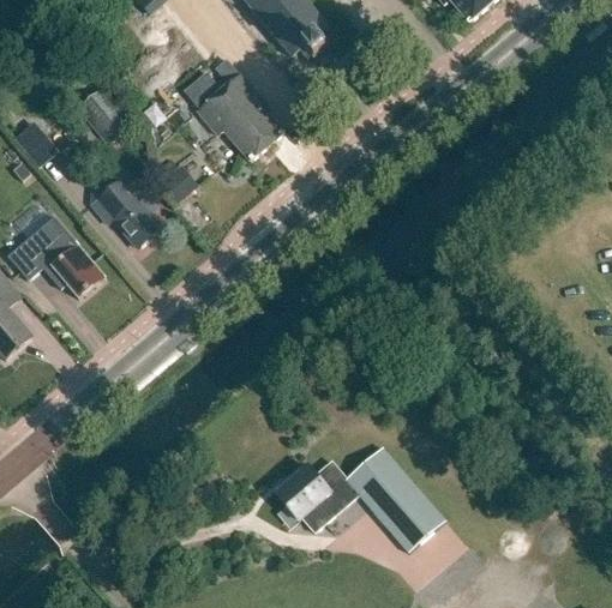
[(139,0),(149,11),(160,1),(159,0),(139,0)]
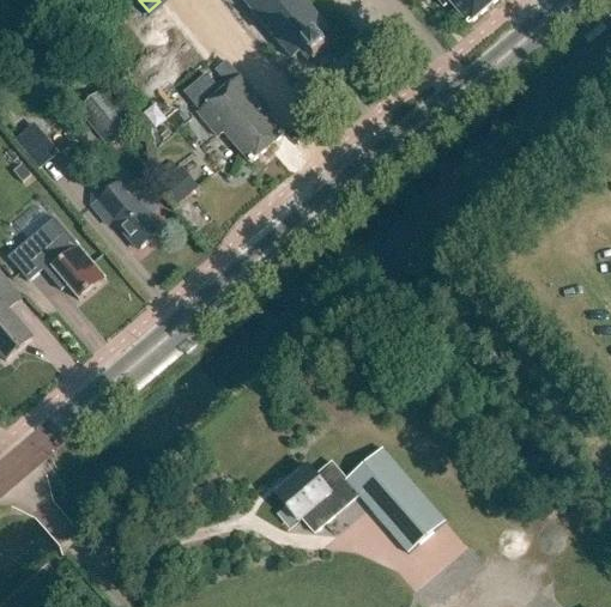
[(313,59),(314,61),(327,50),(322,44),(327,41),(319,32),(326,26),(303,0),(243,0),(291,56),(297,50),(304,59),(309,55),(312,59),(313,59)]
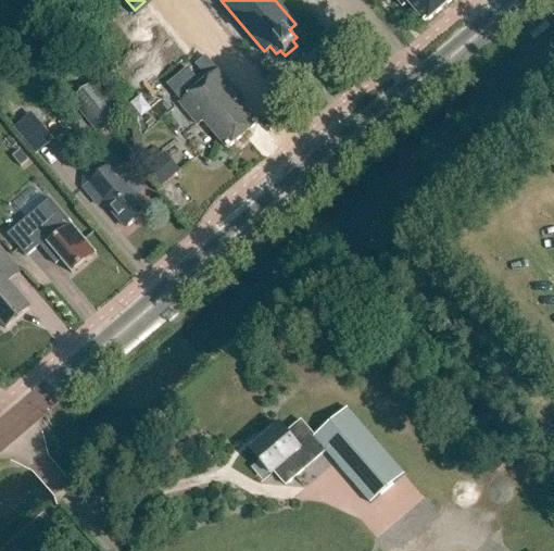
[(406,0),(424,20),(447,0),(398,0),(401,3),(404,0),(406,0)]
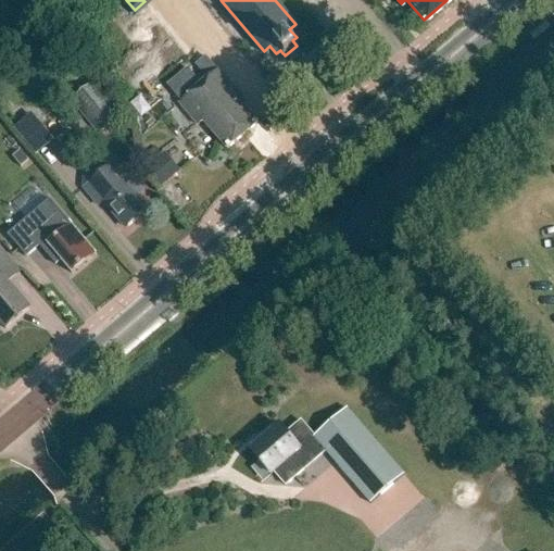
[(203,73),(213,65),(203,53),(193,61),(203,73)]
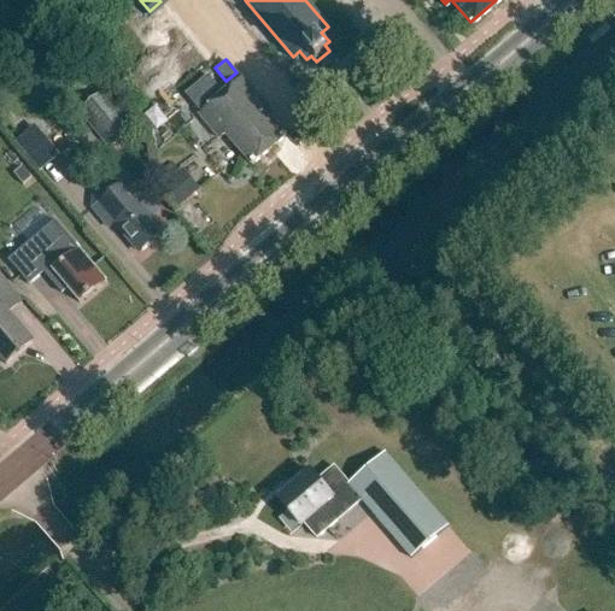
[(206,71),(183,90),(199,109),(197,110),(217,134),(223,129),(250,162),(283,133),(268,113),(271,110),(240,74),(222,89),(206,71)]
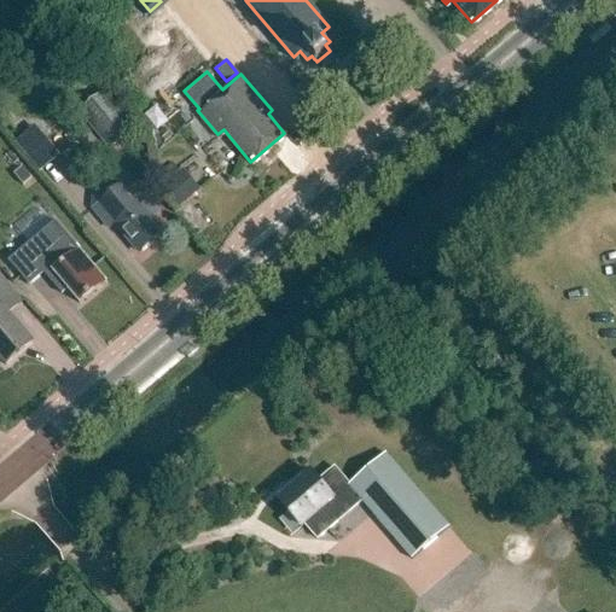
[(99,91),(81,108),(111,143),(129,126),(99,91)]
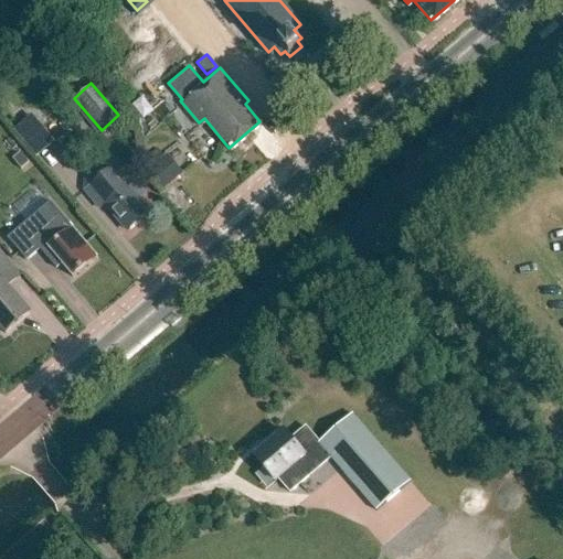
[(31,152),(49,138),(27,109),(9,124),(31,152)]
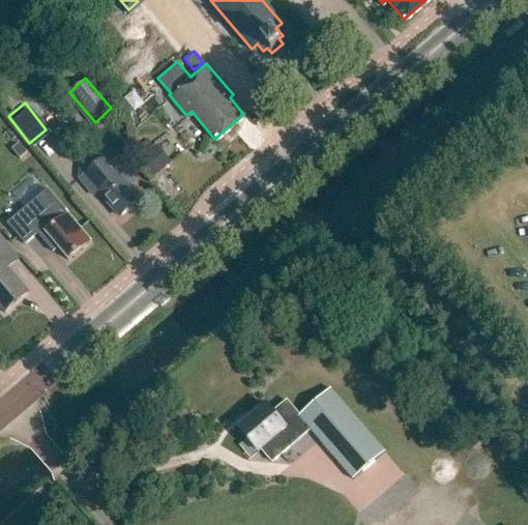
[(98,157),(78,175),(91,192),(96,187),(118,212),(138,196),(124,180),(130,175),(108,149),(99,139),(89,147),(98,157)]
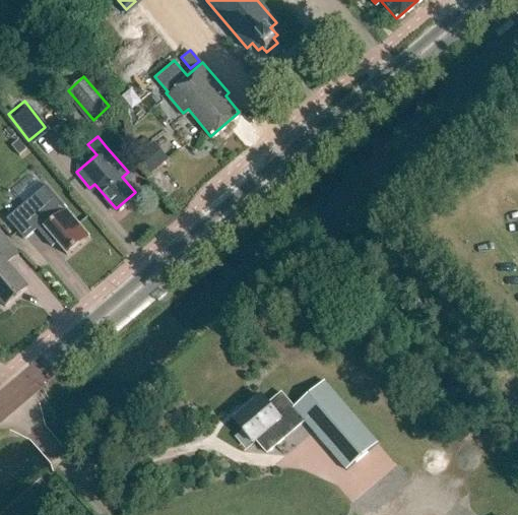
[(16,137),(10,143),(17,152),(24,147),(16,137)]
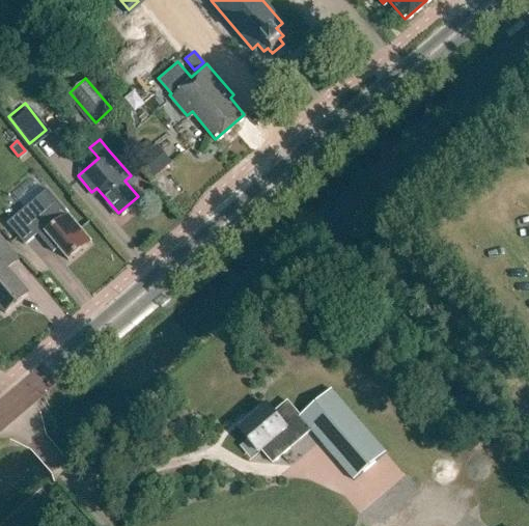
[(150,175),(172,159),(159,141),(137,157),(150,175)]
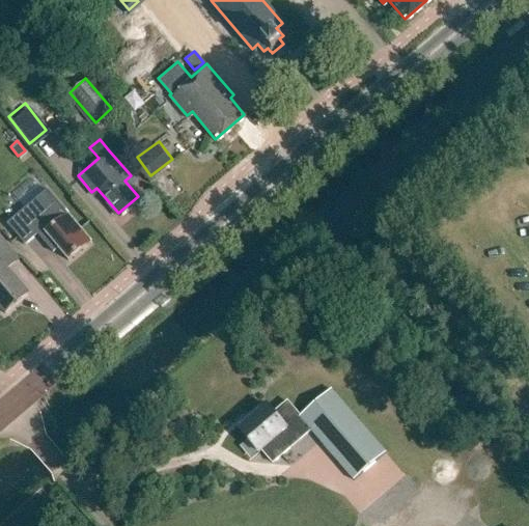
[(84,242),(80,236),(84,232),(66,211),(65,211),(46,187),(5,221),(23,242),(36,230),(51,249),(56,245),(66,257),(84,242)]
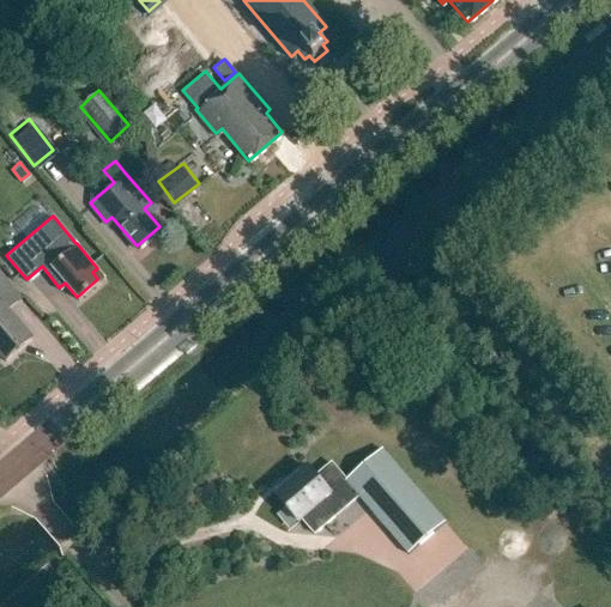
[(0,353),(4,358),(30,337),(5,307),(18,295),(0,272),(0,353)]
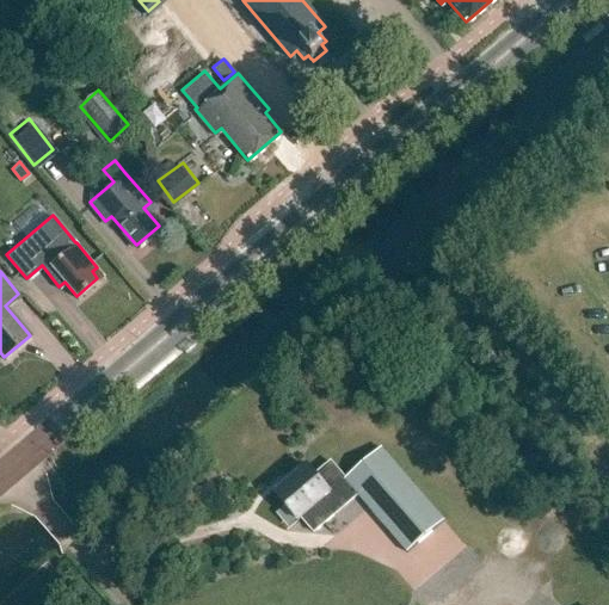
[(305,463),(272,489),(296,518),(299,514),(312,529),(356,492),(405,549),(442,518),(380,444),(343,475),(328,458),(313,471),(305,463)]
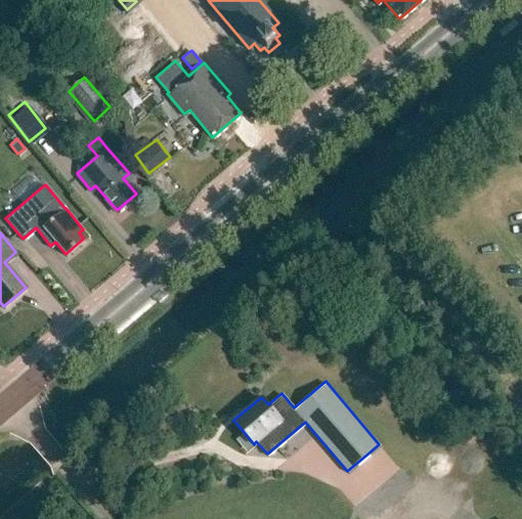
All buildings are outlined.
